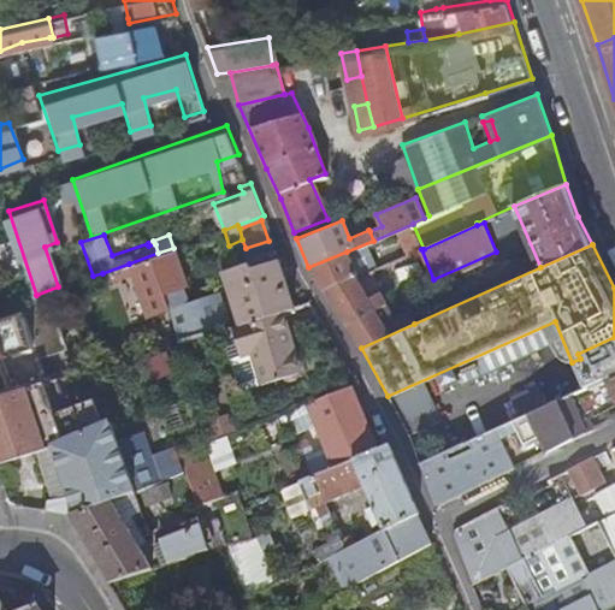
[(129,264),(132,272),(147,315),(173,308),(184,339),(230,325),(219,291),(187,302),(181,288),(185,284),(173,248),(158,253),(129,264)]
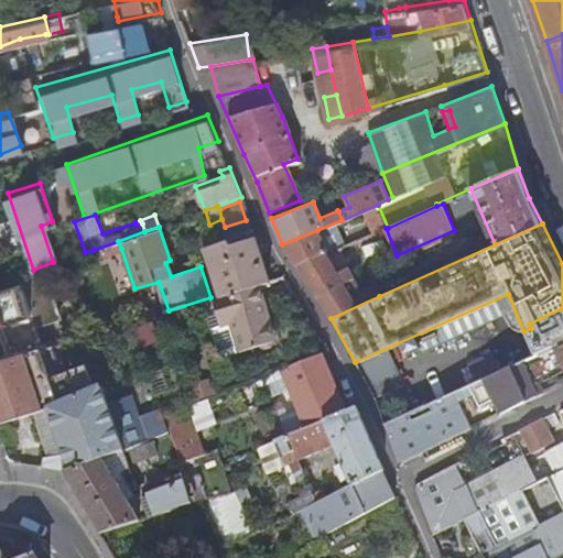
[(317,230),(282,244),(296,265),(326,252),(326,251),(317,230)]
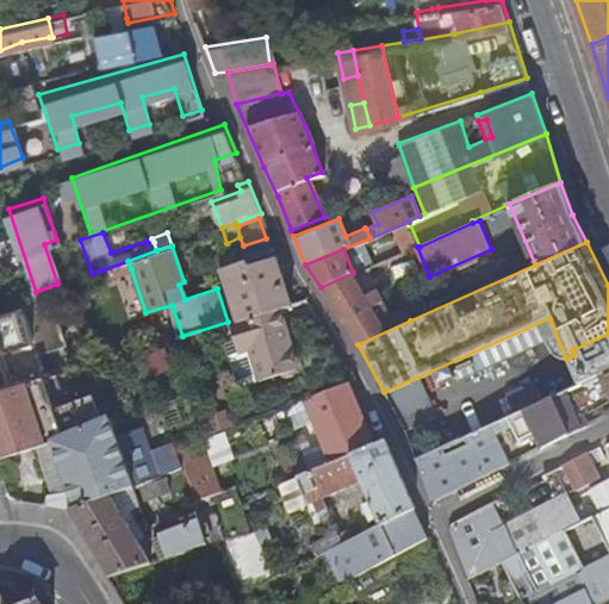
[(219,268),(236,319),(279,306),(290,304),(275,257),(248,265),(247,260),(219,268)]
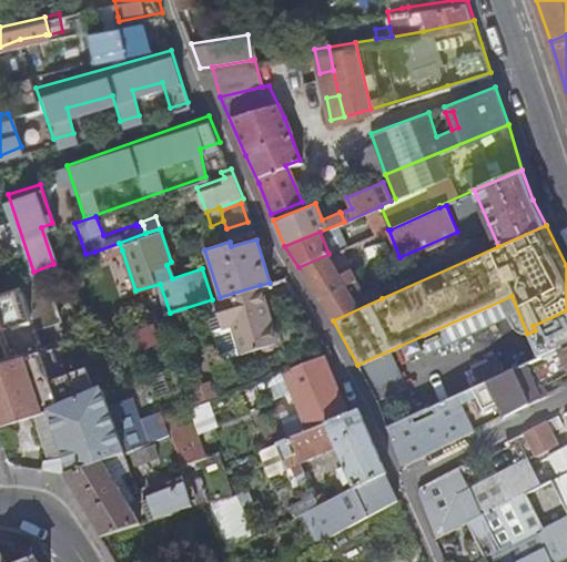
[(119,243),(94,252),(97,258),(122,251),(119,243)]
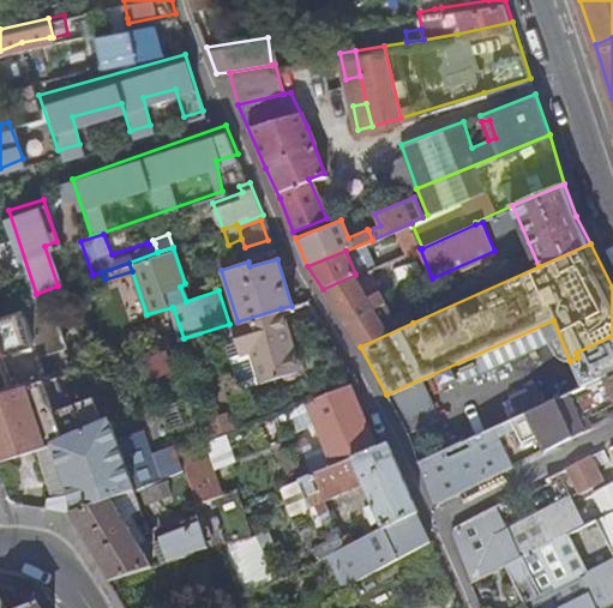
[(355,275),(323,289),(360,347),(413,323),(408,313),(402,315),(400,312),(379,321),(373,309),(385,302),(378,292),(367,298),(355,275)]
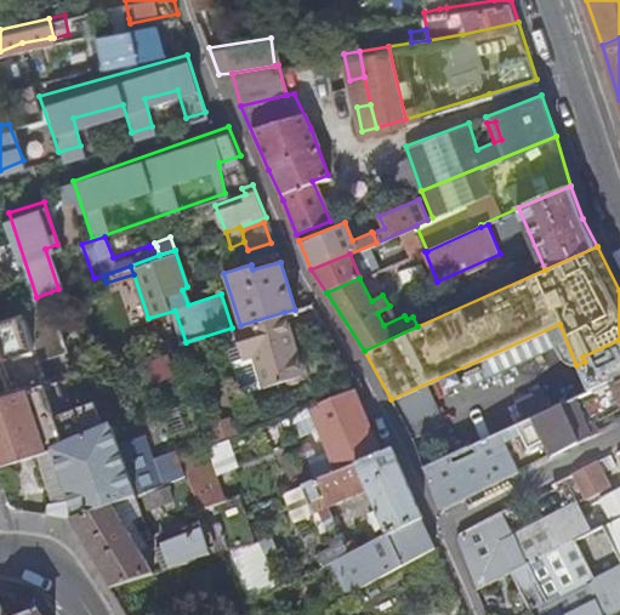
[(37,300),(21,305),(33,341),(47,337),(37,300)]
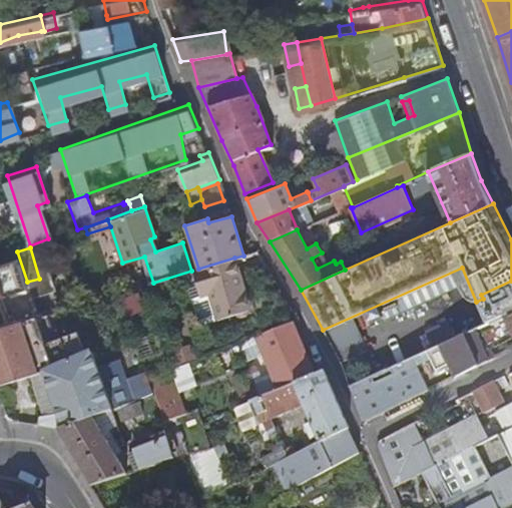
[(198,269),(191,271),(198,293),(208,290),(217,318),(247,309),(237,278),(240,278),(234,258),(198,269)]
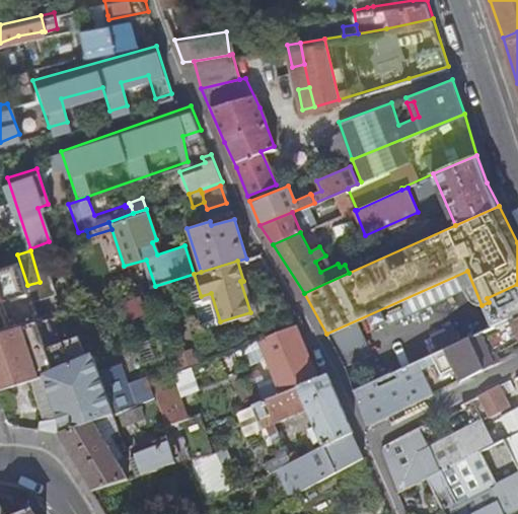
[(240,281),(250,312),(253,311),(243,281),(240,281)]
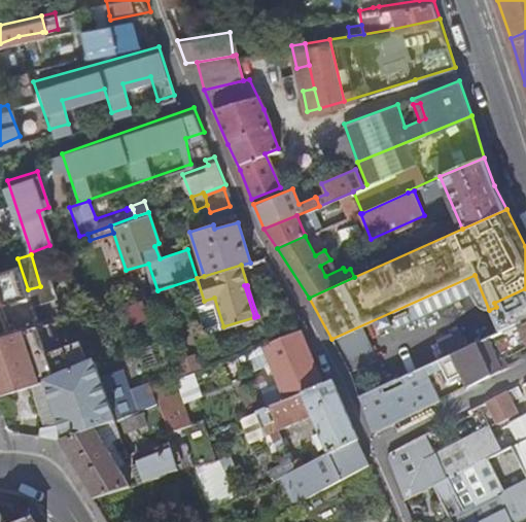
[(525,318),(525,288),(494,303),(496,307),(489,310),(499,331),(525,318)]
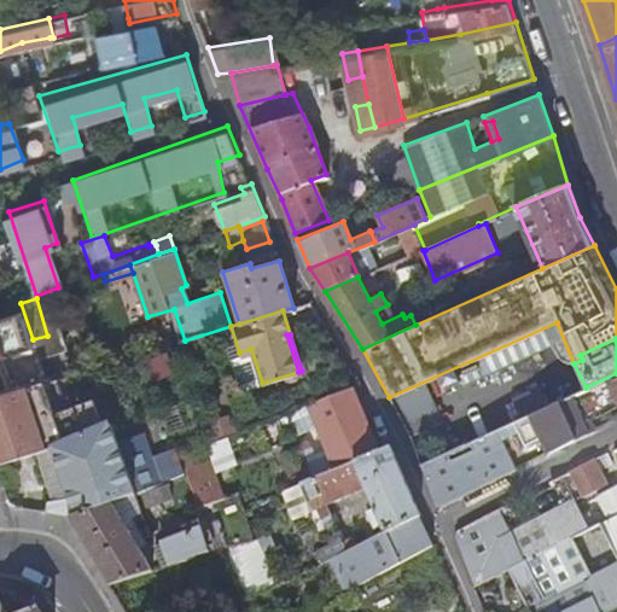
[(616,373),(586,388),(531,413),(549,452),(594,429),(585,409),(592,406),(594,412),(616,400),(616,373)]
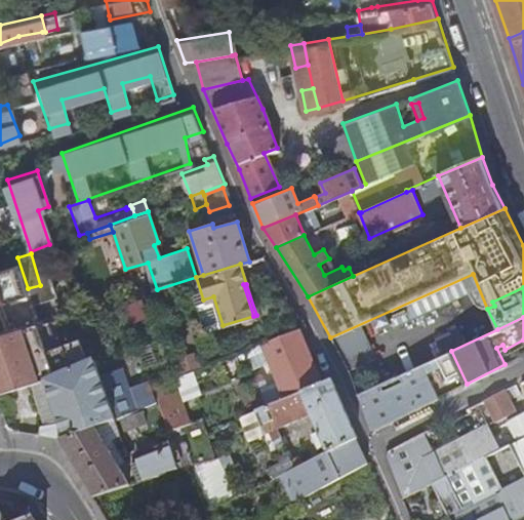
[(37,325),(0,335),(0,392),(44,381),(63,436),(93,425),(104,422),(111,418),(113,417),(97,372),(92,359),(81,364),(73,342),(46,353),(37,325)]
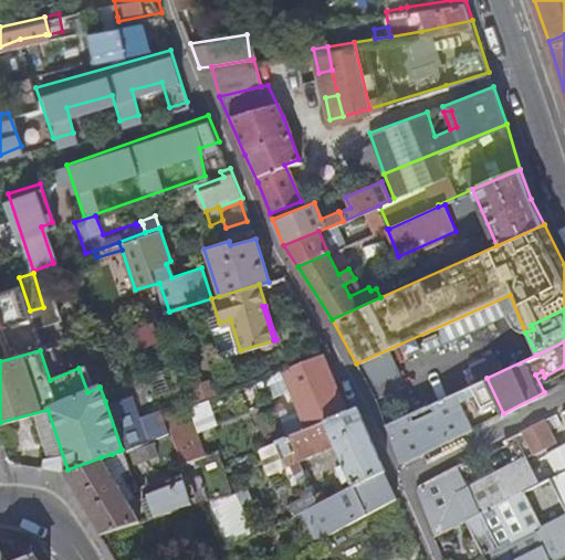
[(347,409),(324,356),(324,355),(282,370),(300,413),(281,421),(286,434),(347,409)]
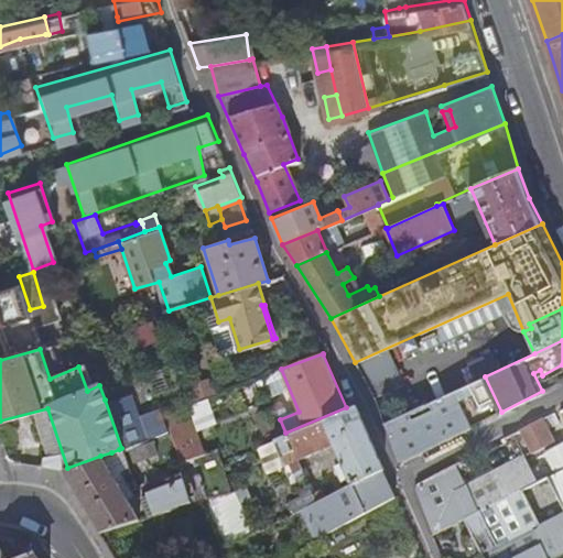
[(454,391),(383,423),(399,462),(471,426),(454,391)]
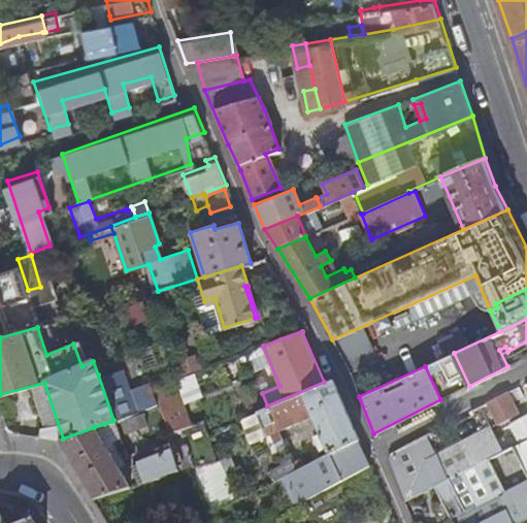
[(117,368),(98,374),(113,420),(120,418),(140,411),(156,405),(144,372),(121,381),(117,368)]
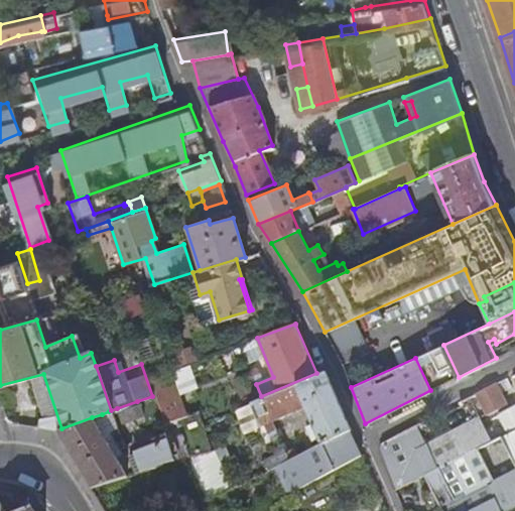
[(326,370),(316,373),(261,396),(250,401),(258,421),(270,416),(272,418),(306,404),(314,422),(304,426),(311,439),(320,435),(324,441),(351,428),(326,370)]
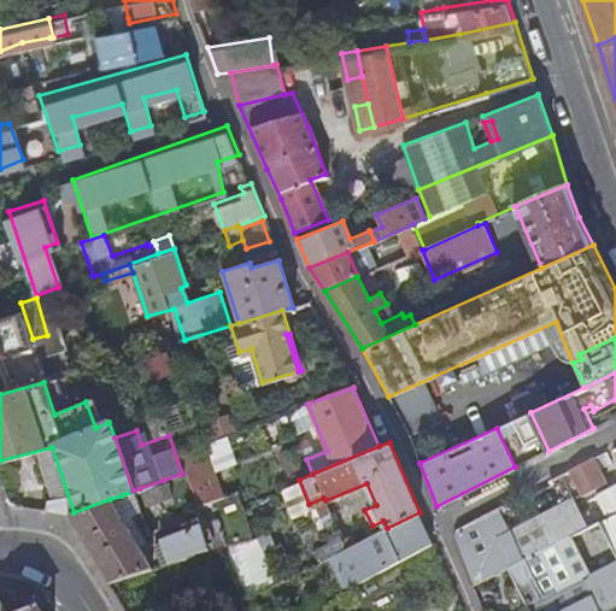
[(218,495),(199,445),(179,452),(197,503),(218,495)]
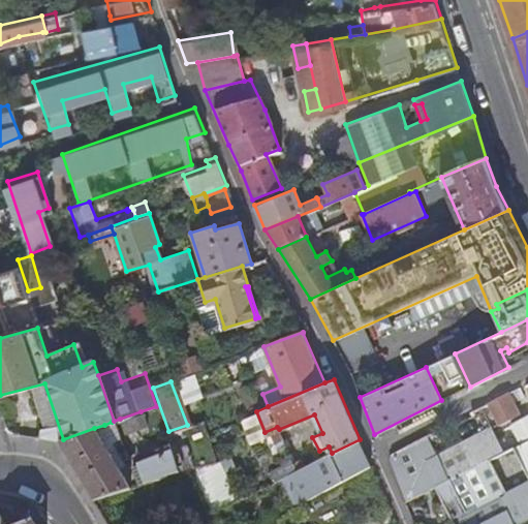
[(520,384),(488,402),(499,423),(520,412),(514,400),(524,394),(520,384)]
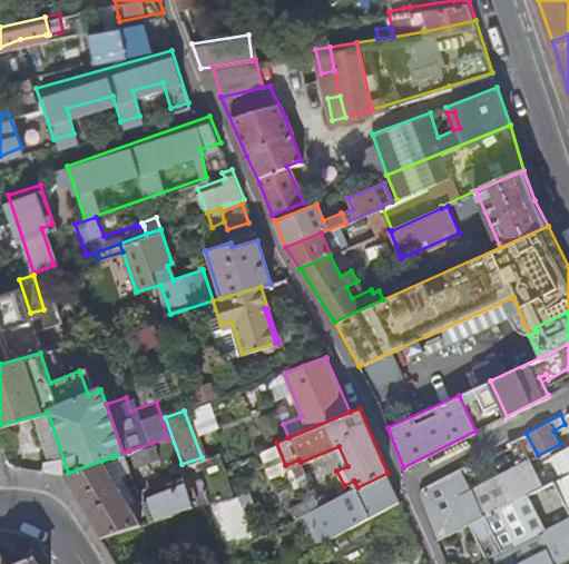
[(151,443),(129,451),(134,465),(150,461),(153,461),(157,458),(151,443)]
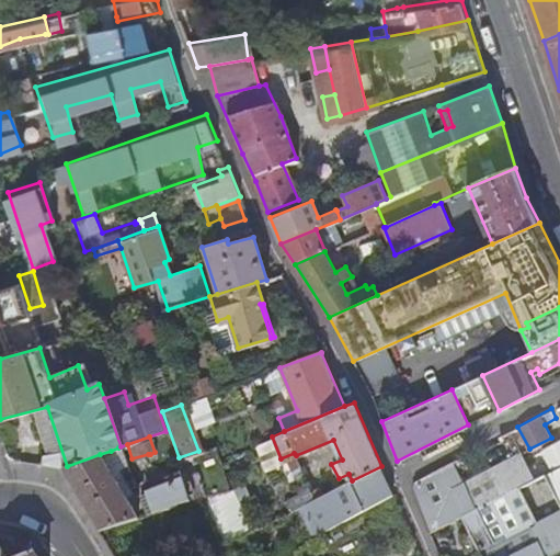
[(559,438),(543,447),(552,468),(559,464),(559,438)]
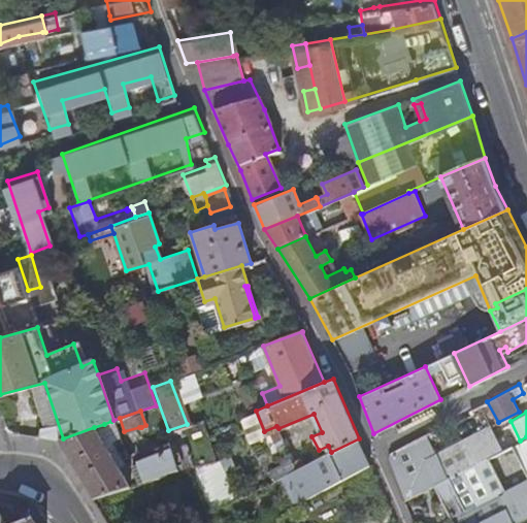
[(111,421),(104,424),(114,440),(112,443),(121,458),(127,455),(120,442),(123,440),(111,421)]
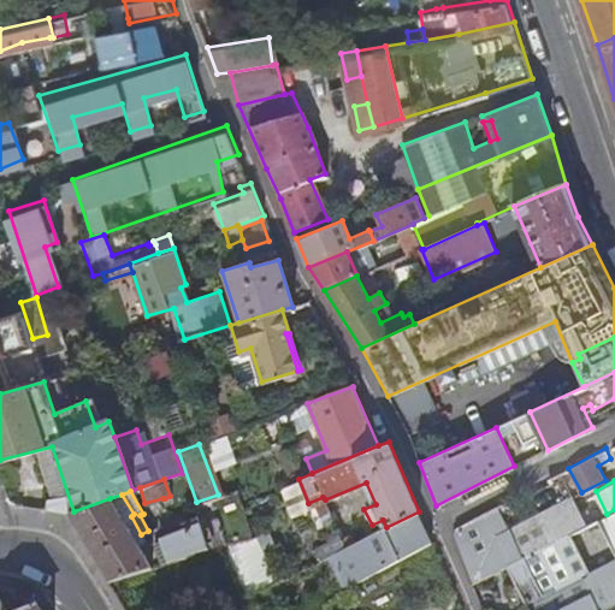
[(453,534),(472,582),(587,523),(573,495),(495,534),(488,510),(456,527),(453,534)]
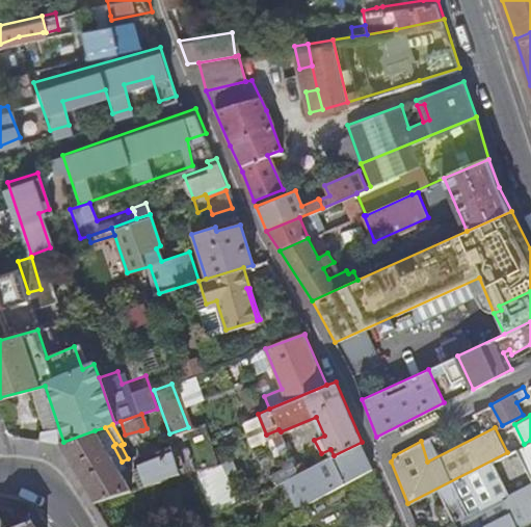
[(59,444),(93,501),(131,490),(95,430),(63,442),(59,444)]
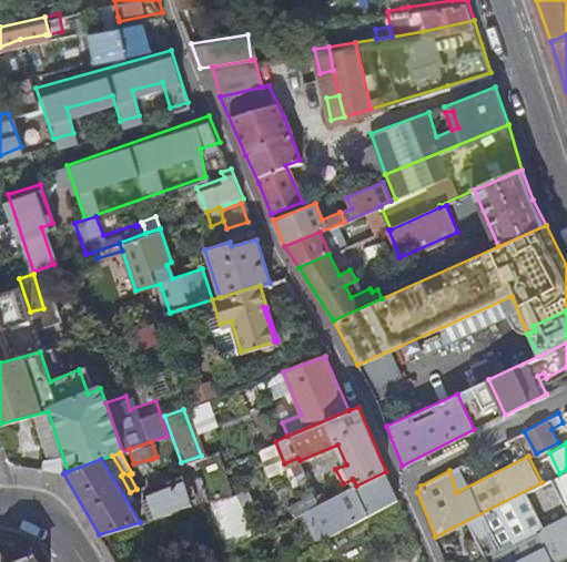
[(566,469),(559,473),(554,478),(562,494),(530,510),(538,529),(566,514),(566,469)]
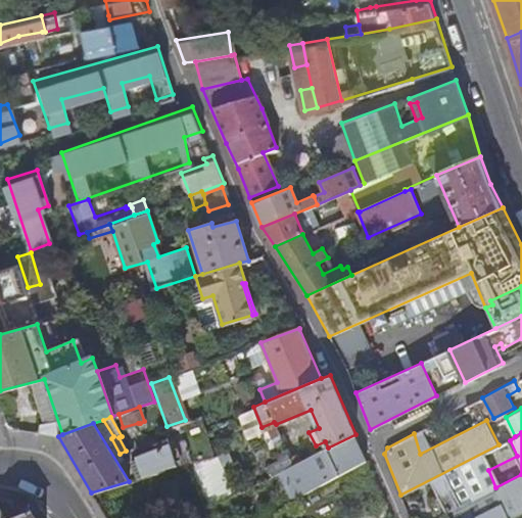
[(367,459),(356,434),(328,448),(299,461),(291,465),(273,474),(284,496),(270,503),(273,509),(367,459)]
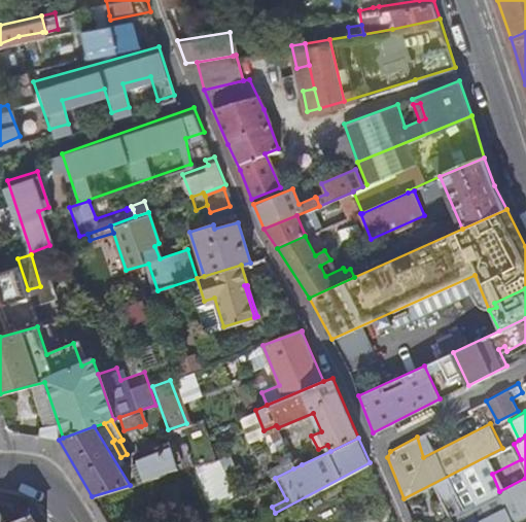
[(132,463),(138,483),(189,467),(193,466),(184,444),(171,449),(169,443),(141,454),(145,458),(132,463)]
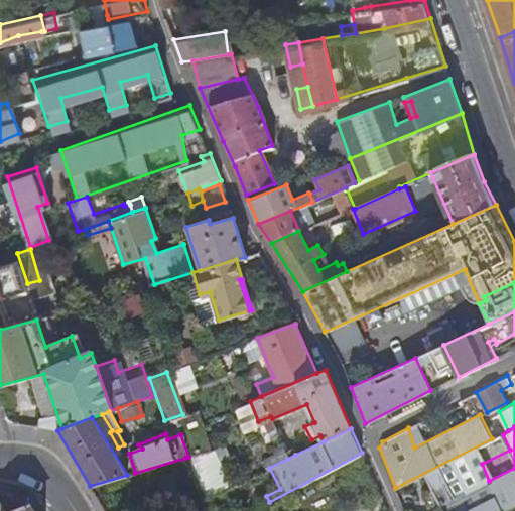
[(287,459),(295,455),(291,446),(283,451),(287,459)]
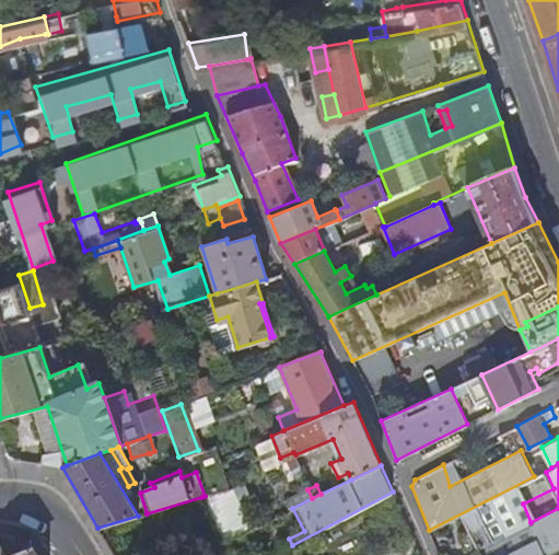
[(201,497),(223,542),(241,533),(243,532),(225,489),(205,496),(201,497)]
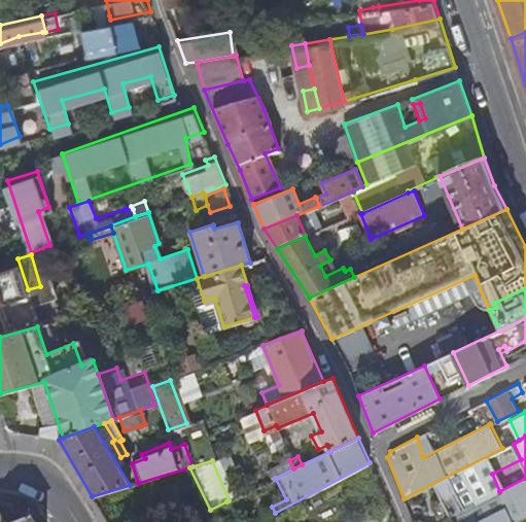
[(441,496),(451,516),(454,514),(483,499),(493,521),(509,521),(525,514),(525,478),(499,491),(492,474),(490,472),(441,496)]
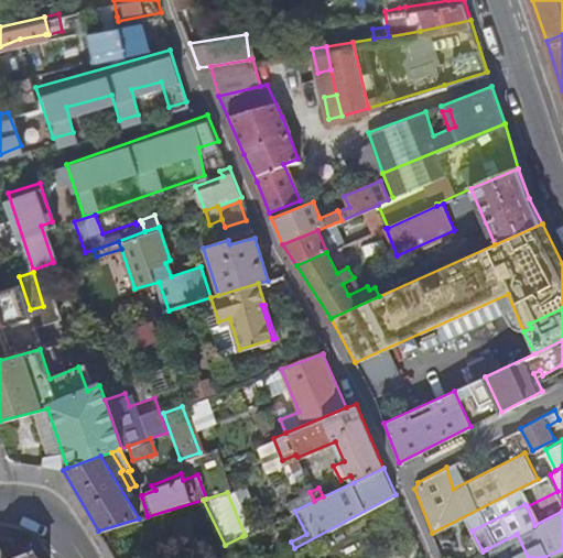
[(483,551),(485,557),(528,557),(517,534),(486,549),(483,551)]
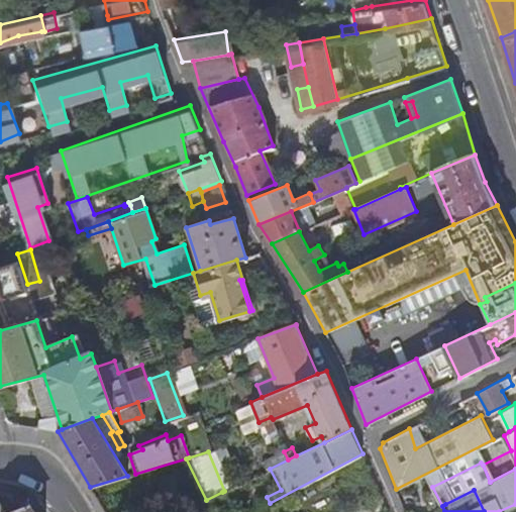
[(17,511),(23,510),(19,499),(12,502),(11,495),(0,499),(0,502),(3,511),(17,511)]
